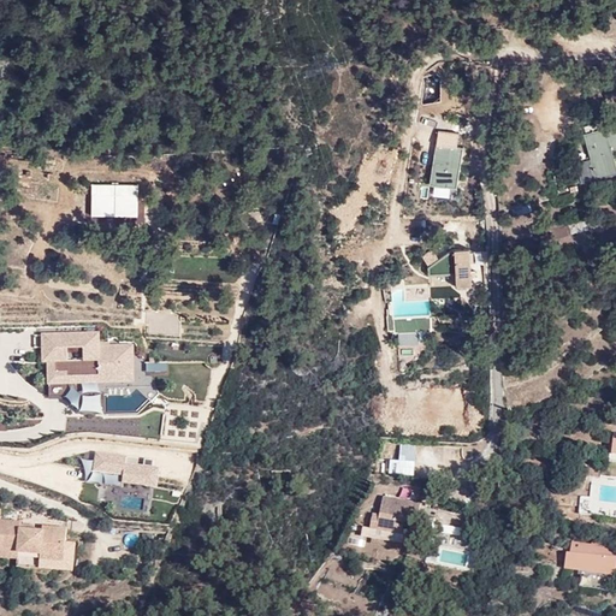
[(615,124),(585,135),(592,158),(576,163),(582,184),(615,175),(615,160),(612,149),(615,148),(615,124)]
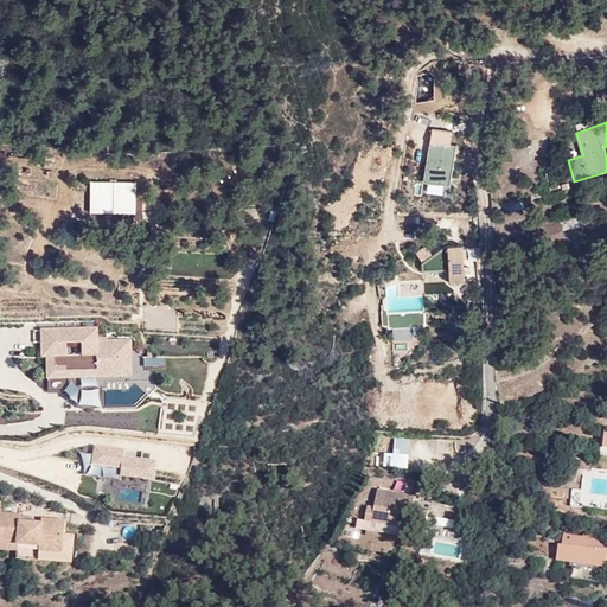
[(425,181),(452,183),(453,144),(427,142),(425,181)]
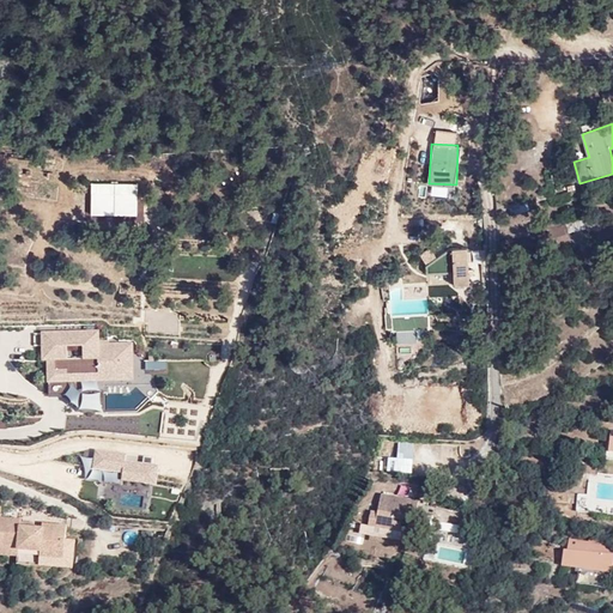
[(90,182),(91,216),(138,214),(138,181),(90,182)]
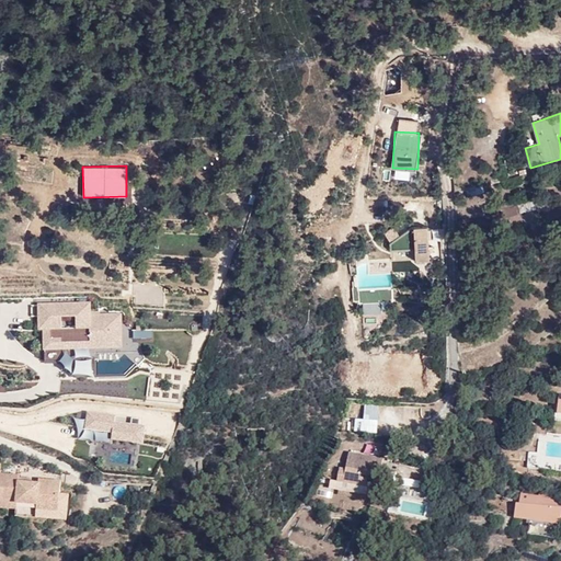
[(534,199),(502,207),(505,221),(519,218),(517,213),(536,208),(534,199)]
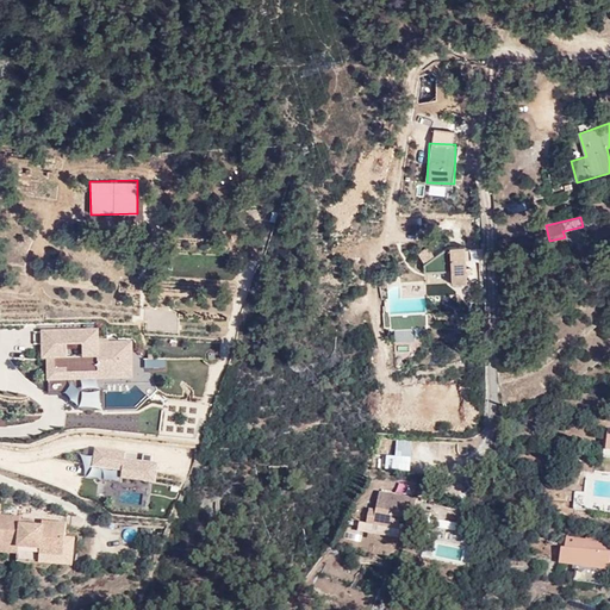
[(452,247),(425,265),(425,273),(452,272),(454,284),(470,282),(470,281),(478,281),(477,268),(468,268),(468,247),(452,247)]
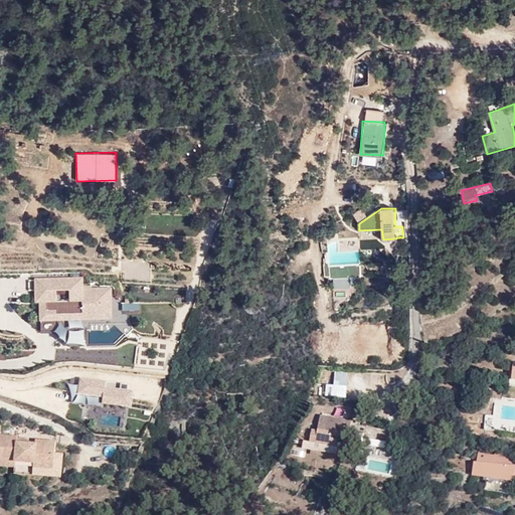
[(361,277),(360,265),(330,267),(330,279),(334,279),(334,290),(352,289),(351,277),(361,277)]
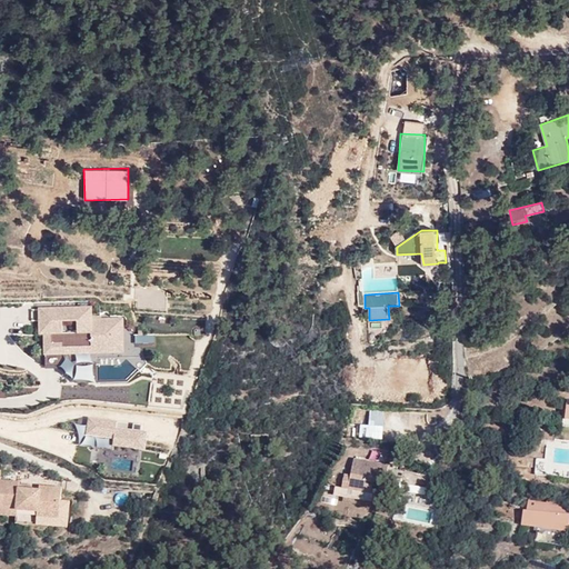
[(93,307),(39,309),(39,338),(45,338),(46,358),(126,356),(125,319),(93,319),(93,307)]
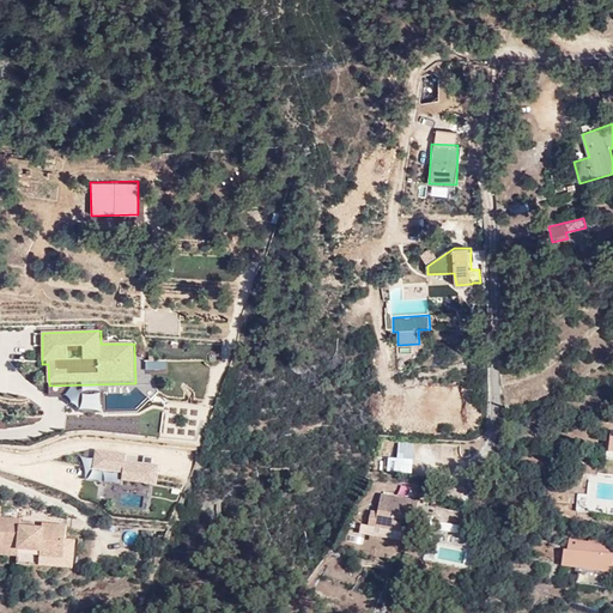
[(145,371),(165,371),(165,360),(145,360),(145,371)]
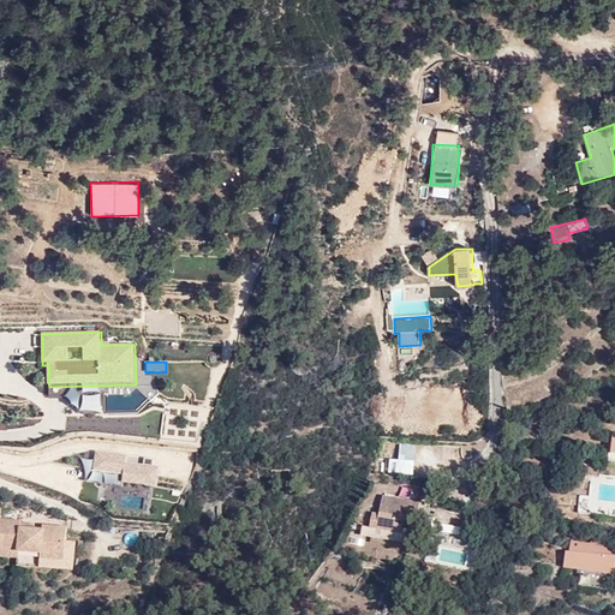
[(435,445),(435,458),(461,458),(461,445),(435,445)]
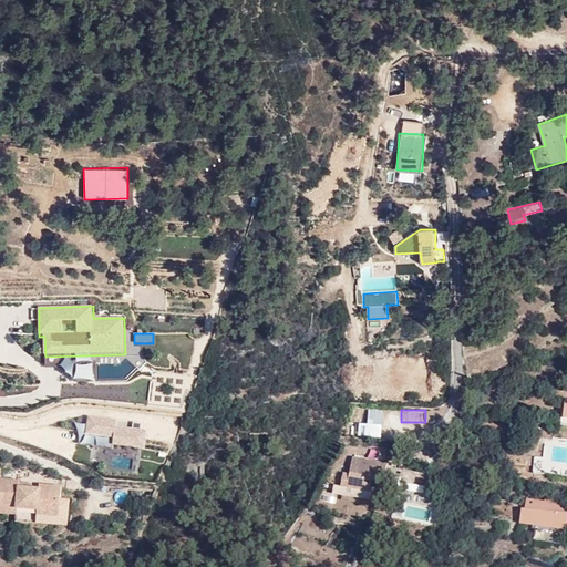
[(88,425),(95,418),(88,418),(85,444),(92,445),(93,435),(88,425)]
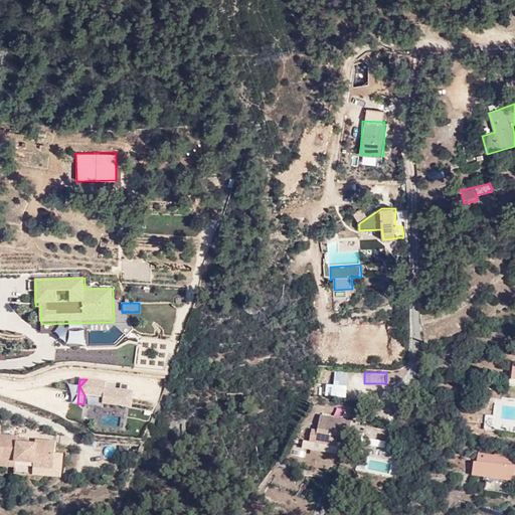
[(129,384),(87,379),(79,386),(84,395),(83,404),(103,407),(103,404),(104,402),(123,404),(123,407),(132,408),(134,391),(128,391),(129,384)]
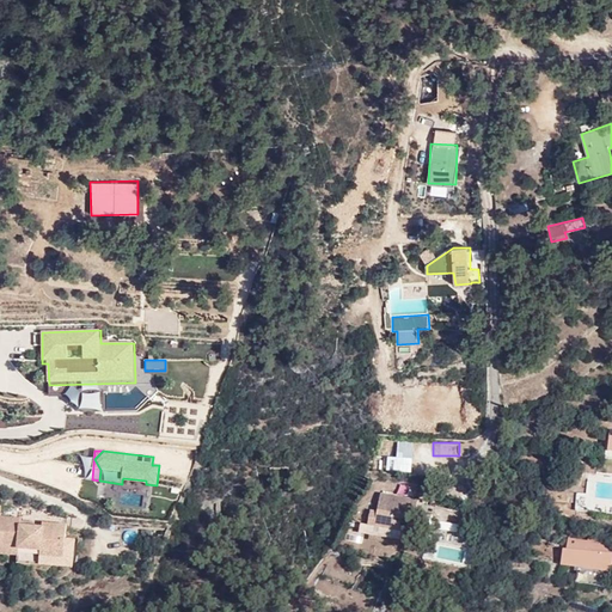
[(423,485),(389,481),(385,494),(381,494),(381,495),(375,495),(373,512),(371,512),(368,528),(411,536),(415,519),(420,520),(423,485)]
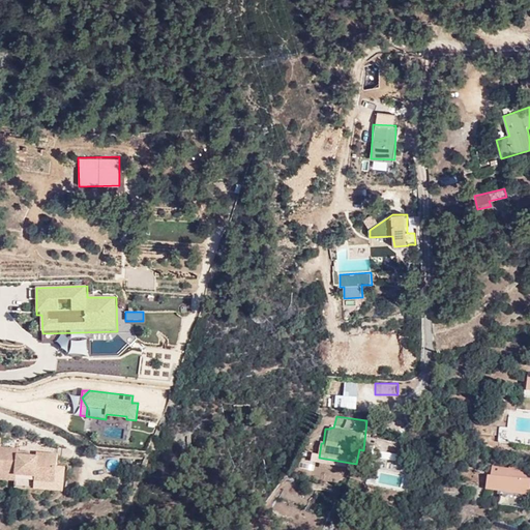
[(0,480),(17,482),(17,478),(36,479),(36,483),(57,484),(59,454),(38,452),(38,457),(20,455),(20,448),(1,447),(2,438),(0,437),(0,480)]
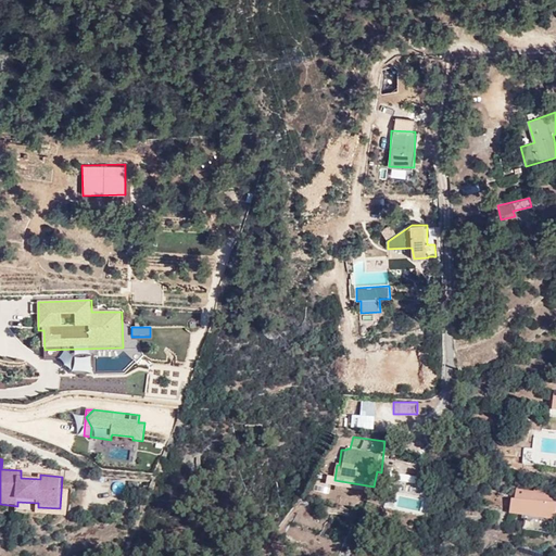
[(424,512),(425,487),(411,487),(411,475),(392,474),(392,512),(424,512)]
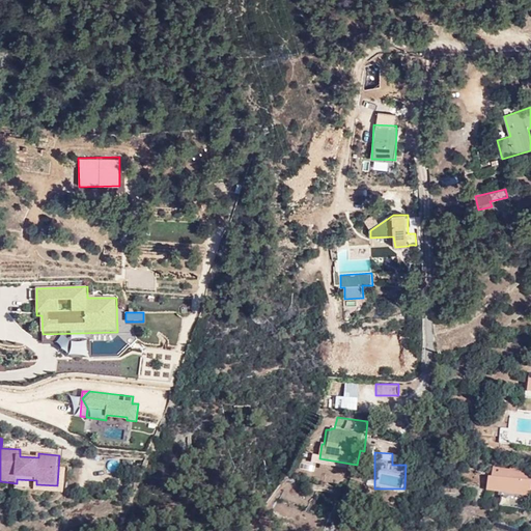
[(354,470),(322,463),(319,470),(353,476),(354,470)]
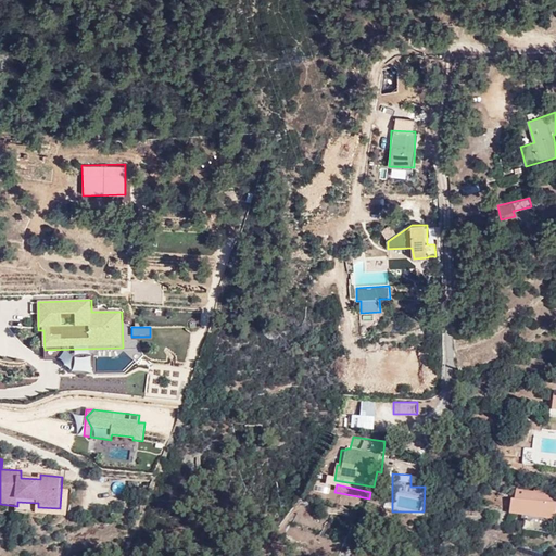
[(555,528),(555,519),(525,515),(523,530),(553,534),(555,535),(555,528)]
